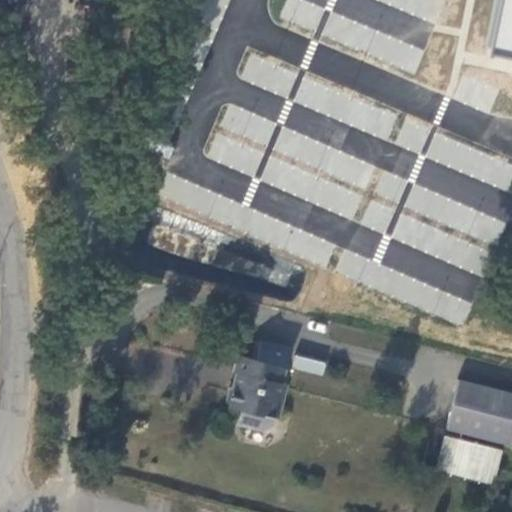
[(157,202),(468,321),(496,249),(511,248),(511,193),(474,179),(471,143),(382,109),(372,136),(363,132),(353,133),(355,155),(282,127),(275,146),(275,144),(265,169),(285,177),(292,158),(314,167),(317,205),(279,191),(253,193),(244,217),(241,184),(234,203),(219,198),(157,202)]
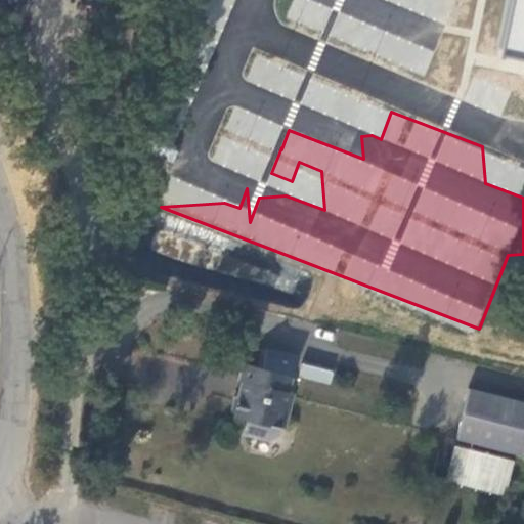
[(248,428),(252,435),(270,440),(277,436),(280,422),(286,423),(293,392),(289,391),(297,356),(266,349),(261,367),(243,362),(238,380),(244,381),(241,393),(234,396),(231,409),(234,417),(244,419),(250,420),(248,428)]
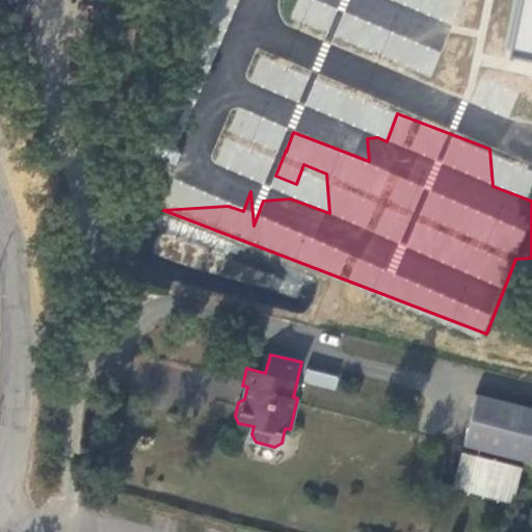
[(307,369),(303,380),(335,390),(338,377),(307,369)]
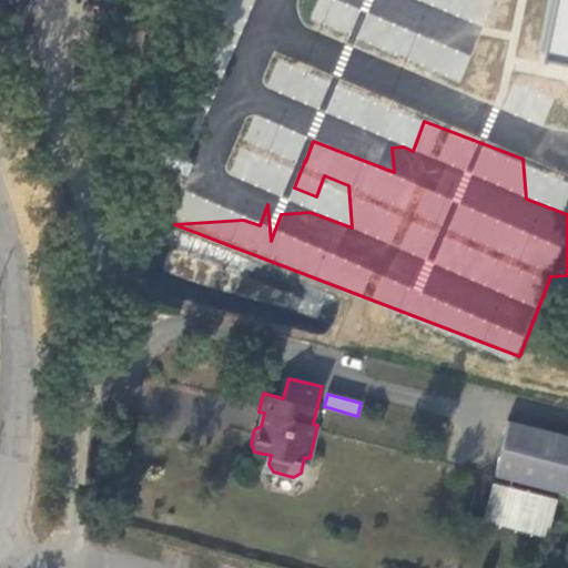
[(567,436),(508,422),(495,475),(567,493),(567,436)]
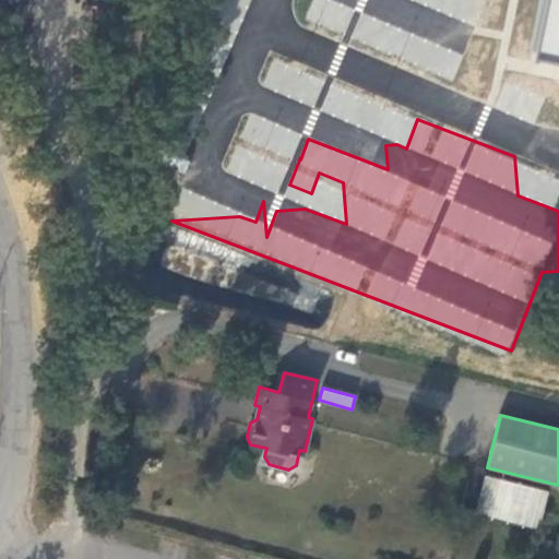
[(257,461),(269,464),(264,456),(266,448),(260,447),(257,461)]
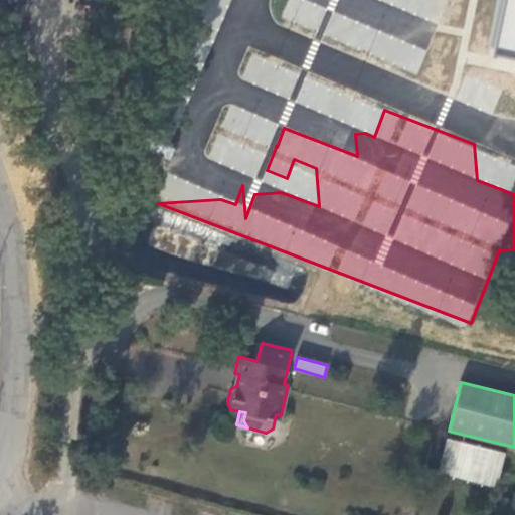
[(446,436),(436,473),(495,489),(506,453),(446,436)]
